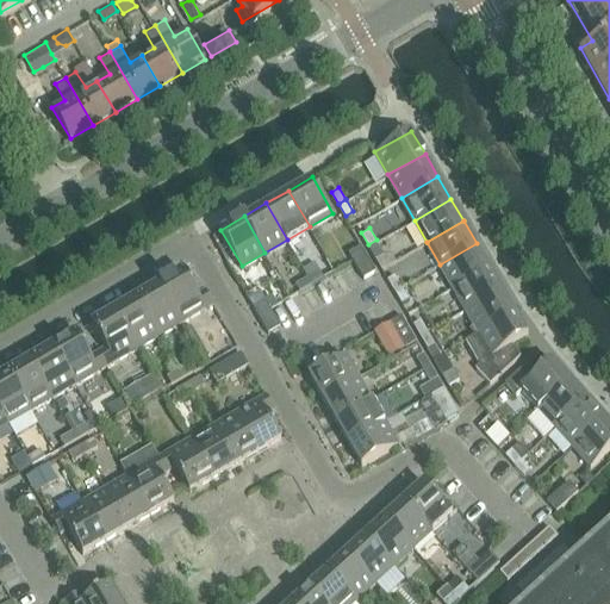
[(368,244),(375,256),(384,251),(377,240),(368,244)]
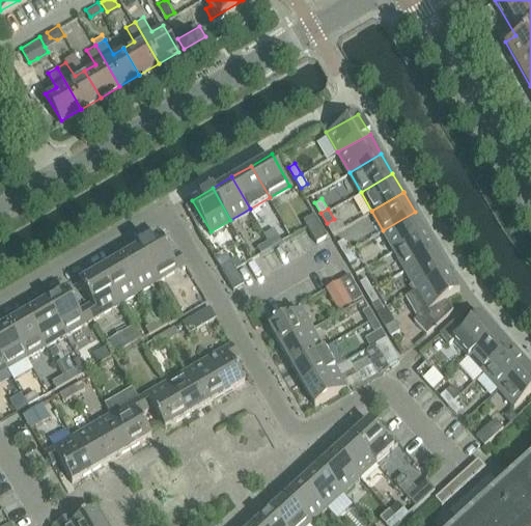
[(303,218),(307,224),(316,240),(327,233),(314,212),(303,218)]
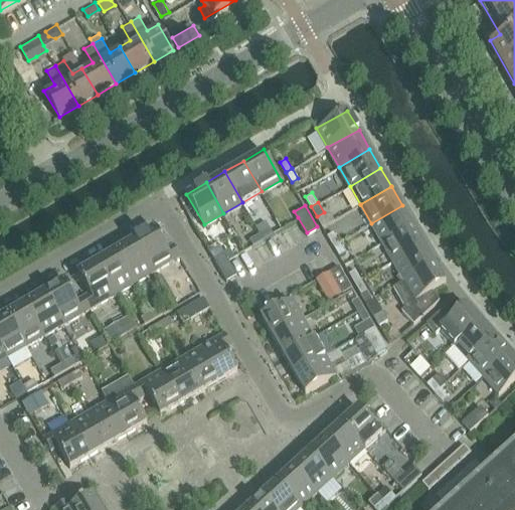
[(402,205),(371,223),(382,242),(413,224),(402,205)]
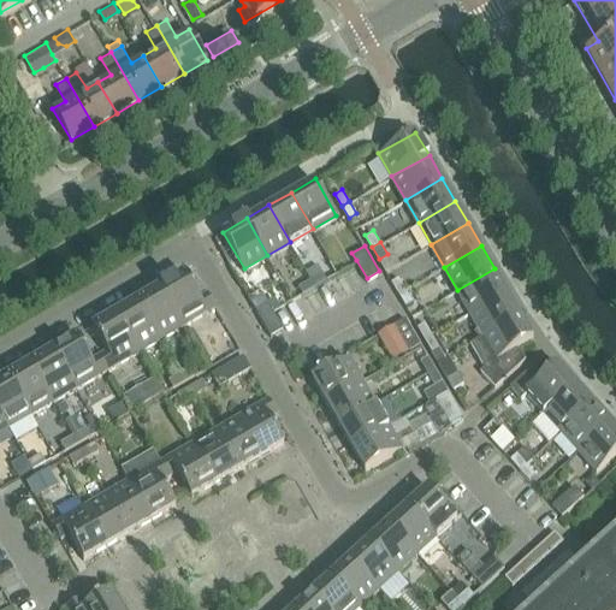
[(318,261),(306,268),(311,277),(323,270),(318,261)]
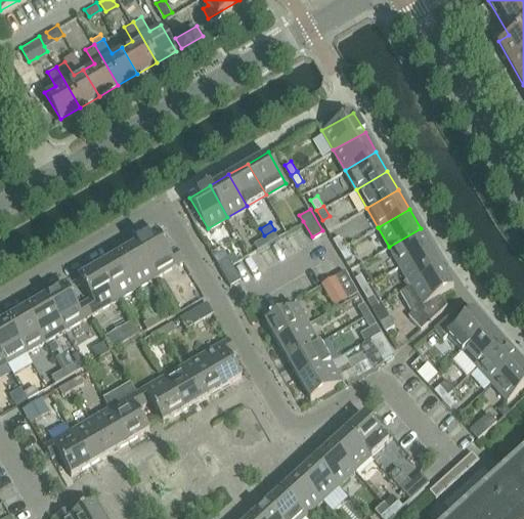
[(421,228),(389,247),(400,265),(432,247),(421,228)]
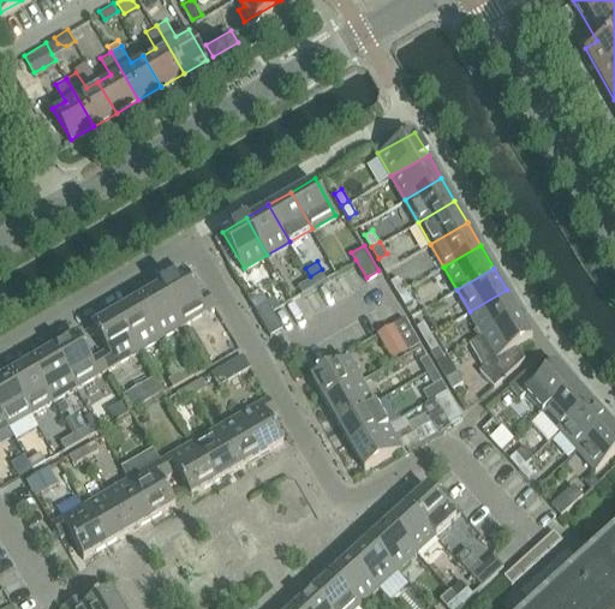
[(184,269),(161,284),(184,323),(215,304),(207,290),(199,294),(184,269)]
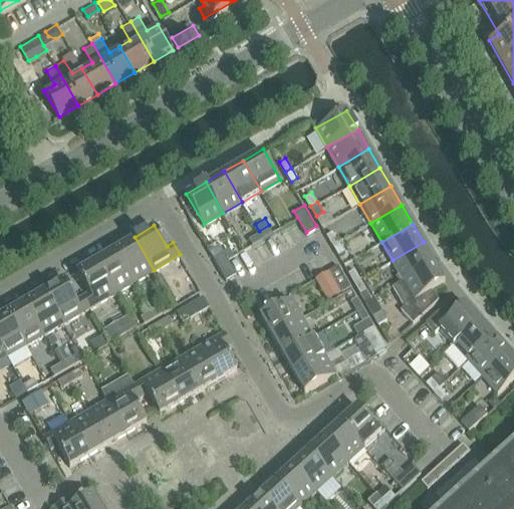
[(269,225),(259,231),(263,237),(273,231),(269,225)]
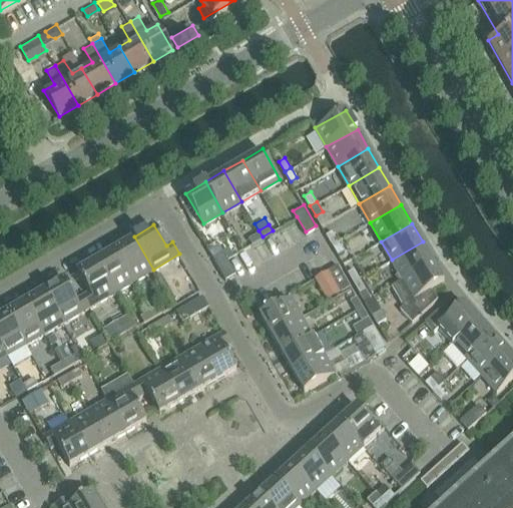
[(332,242),(338,239),(332,228),(326,232),(332,242)]
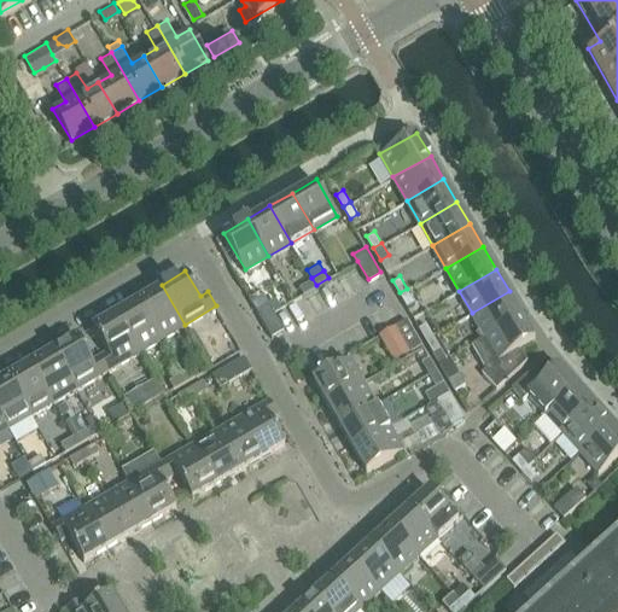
[(312,278),(299,285),(303,292),(316,285),(312,278)]
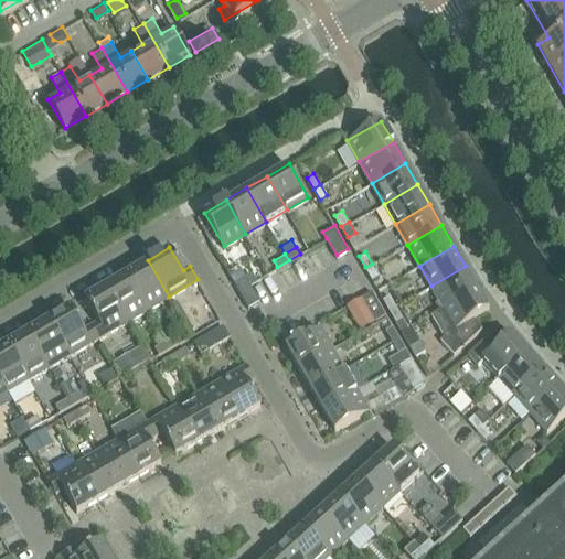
[(169,297),(148,260),(127,271),(148,308),(169,297)]
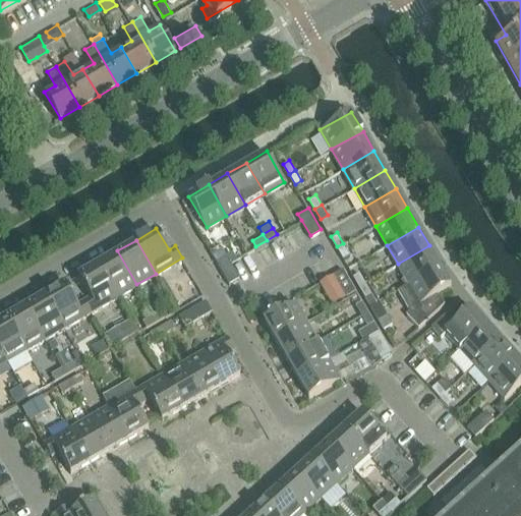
[(337,246),(343,256),(349,253),(343,243),(337,246)]
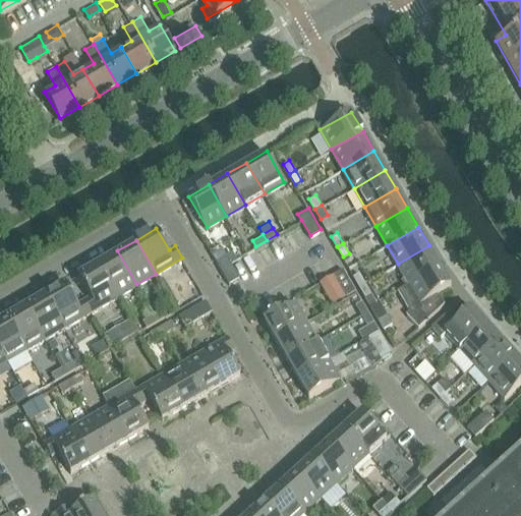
[(409,283),(441,265),(429,245),(398,264),(409,283)]
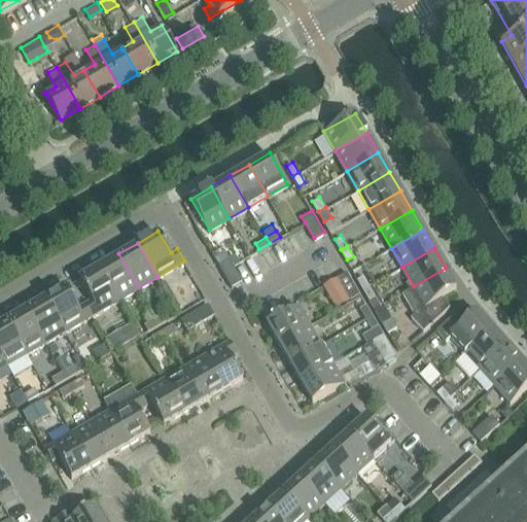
[(138,287),(118,253),(100,265),(119,299),(138,287)]
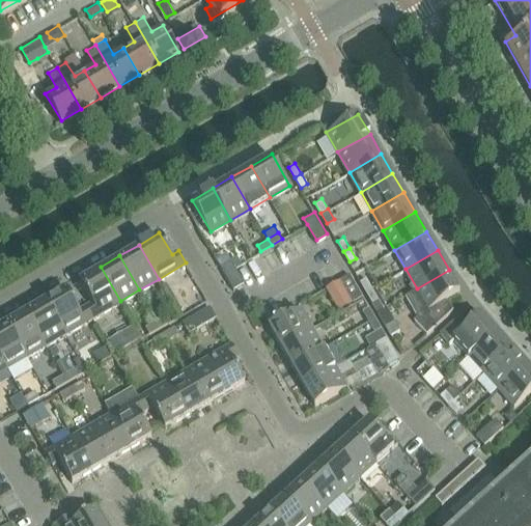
[(231,259),(221,266),(233,288),(245,282),(231,259)]
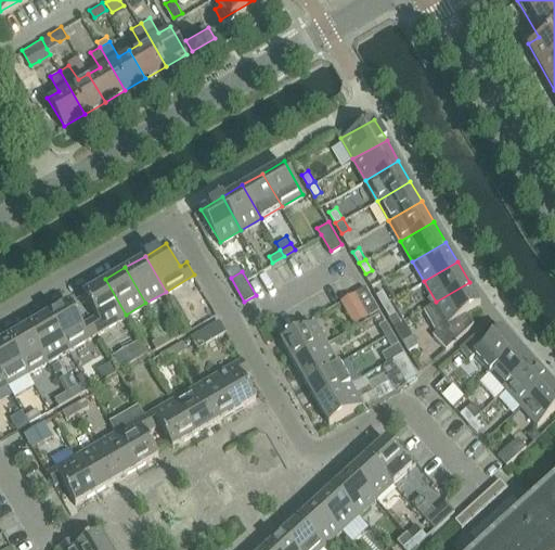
[(126,315),(105,279),(84,292),(97,315),(89,319),(97,331),(126,315)]
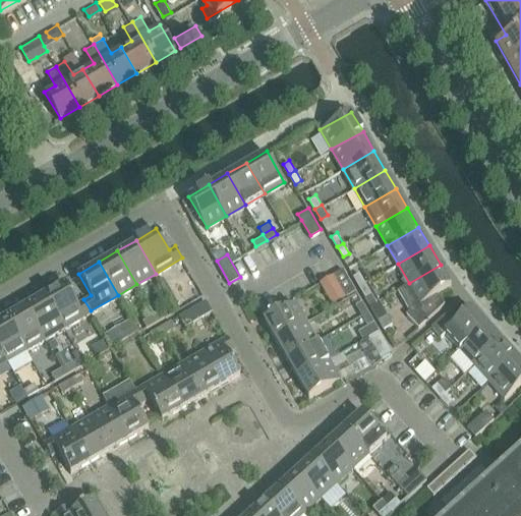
[(441,265),(409,283),(398,289),(410,308),(406,311),(418,325),(426,318),(445,301),(438,292),(452,284),(441,265)]
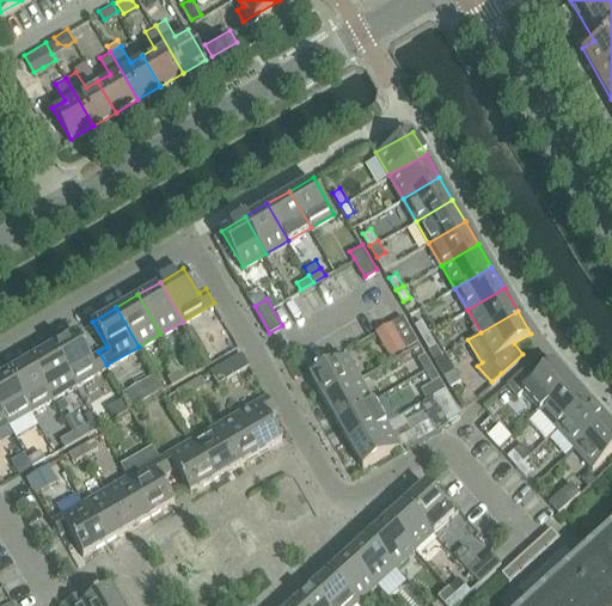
[(390,320),(405,346),(417,338),(403,313),(391,319),(390,320)]
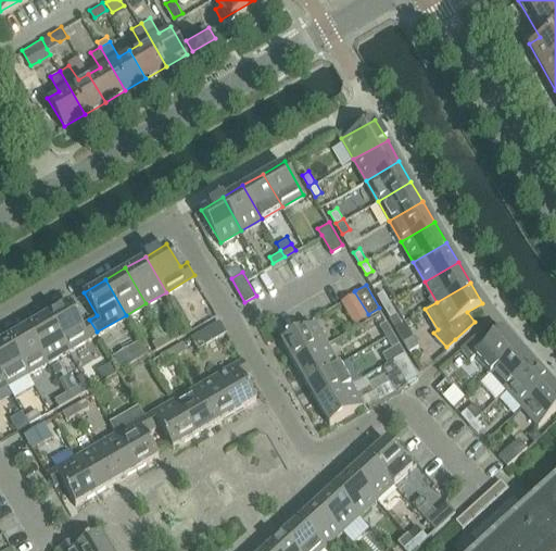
[(390,300),(383,289),(377,293),(383,304),(390,300)]
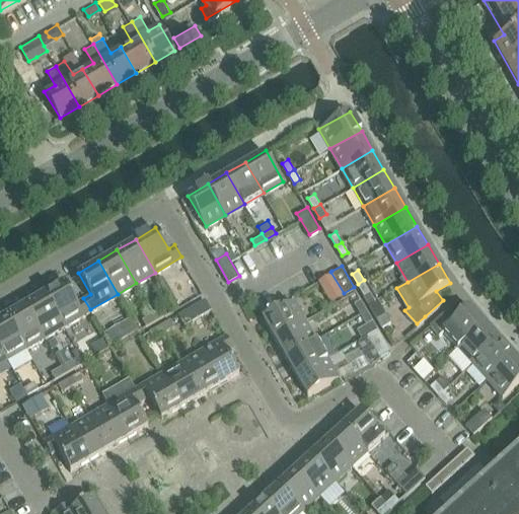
[(90,309),(83,298),(77,302),(65,280),(45,292),(64,325),(90,309)]
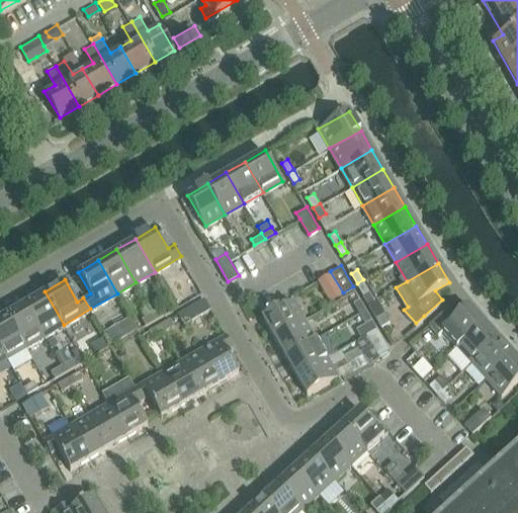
[(357,283),(362,293),(369,289),(364,281),(363,279),(357,283)]
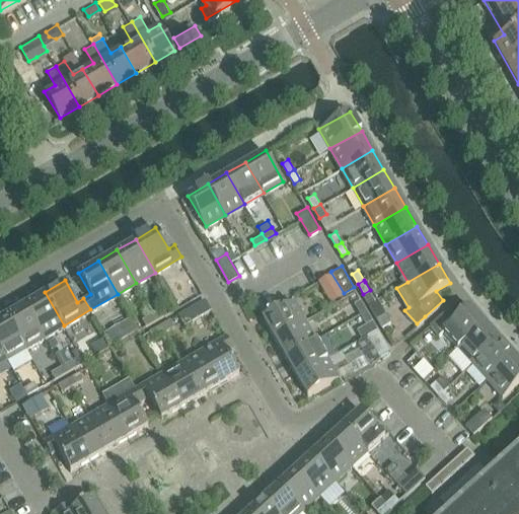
[(46,336),(64,325),(45,292),(25,302),(46,336)]
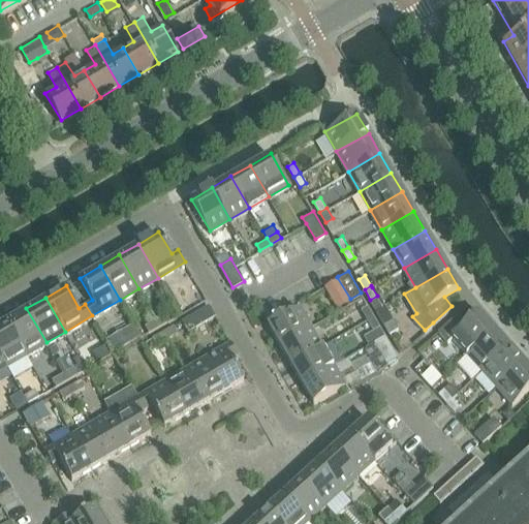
[(182,318),(188,330),(215,313),(215,312),(210,304),(209,303),(182,318)]
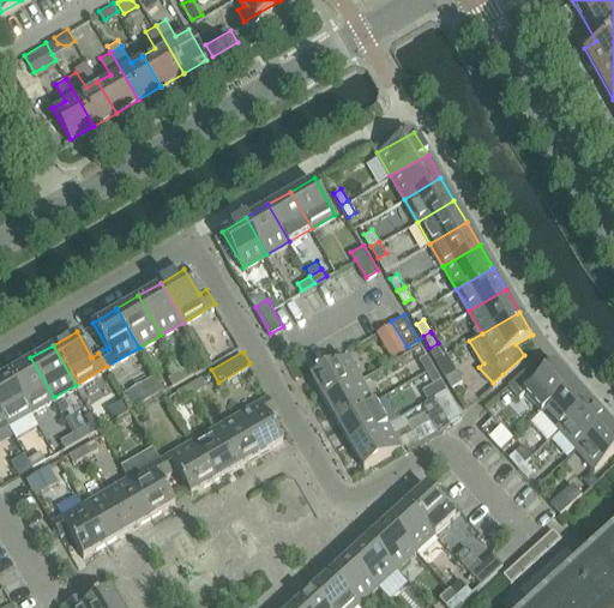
[(446,351),(437,357),(446,374),(456,368),(446,351)]
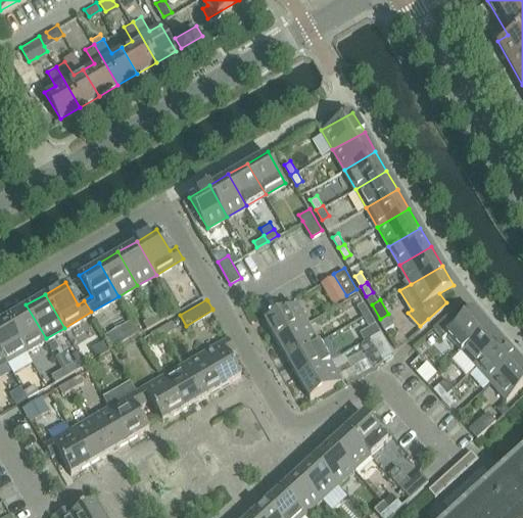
[(277,339),(308,321),(297,300),(266,319),(277,339)]
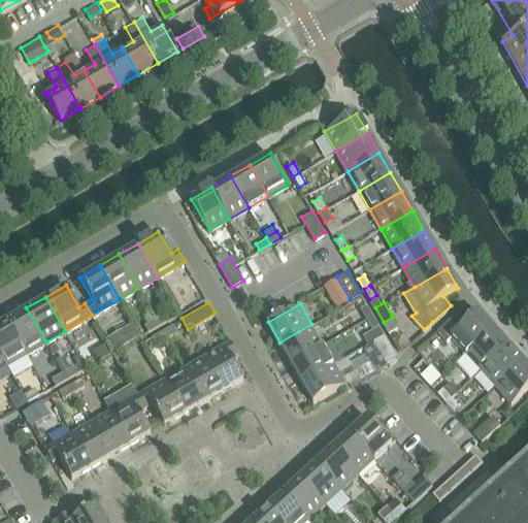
[(366,318),(372,314),(366,303),(360,307),(366,318)]
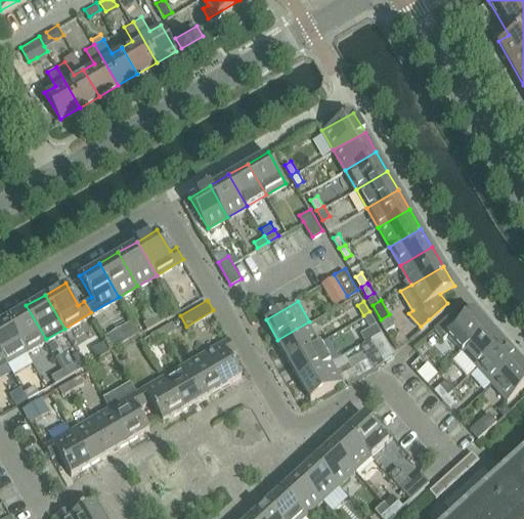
[(27,350),(46,339),(26,305),(7,316),(27,350)]
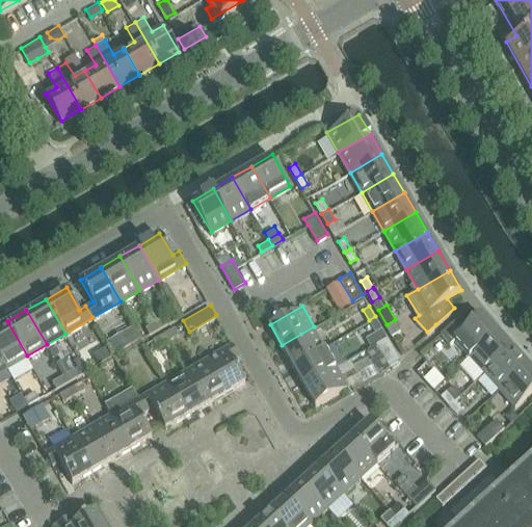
[(455,338),(470,354),(497,330),(481,312),(468,324),(459,315),(441,332),(450,343),(455,338)]
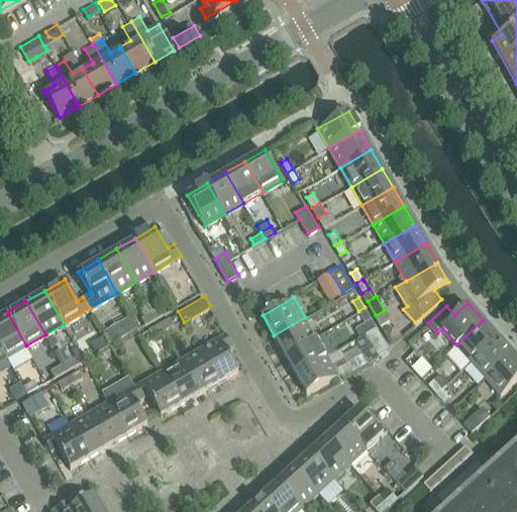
[(151,310),(156,317),(166,311),(162,304),(151,310)]
